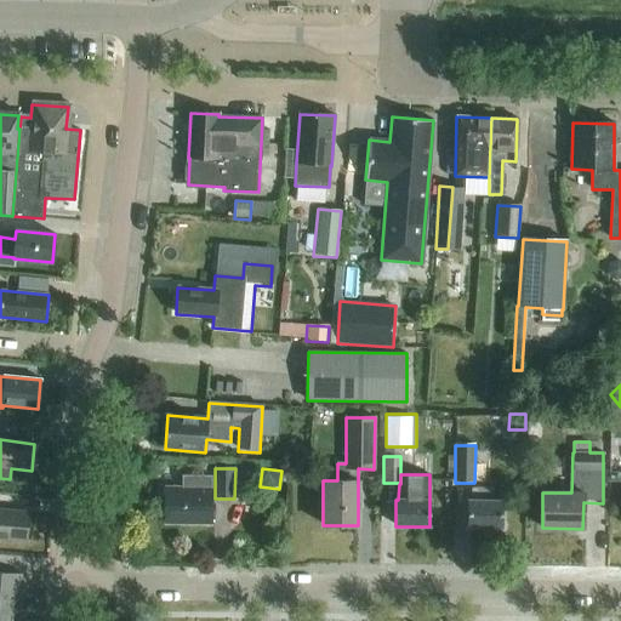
[(182,476),(182,489),(165,489),(164,523),(211,524),(212,477),(182,476)]
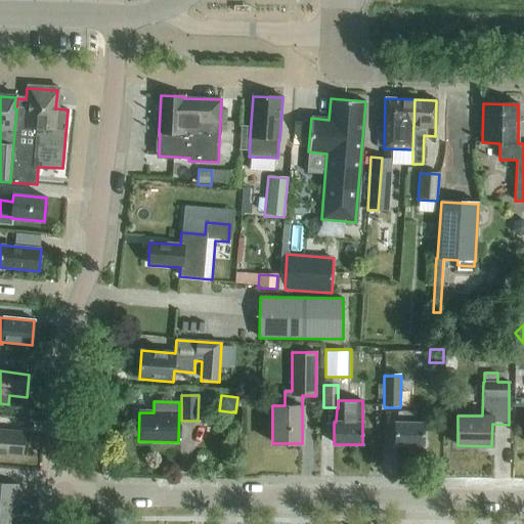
[(394,445),(423,445),(423,423),(416,423),(416,412),(397,412),(397,423),(395,423),(394,445)]
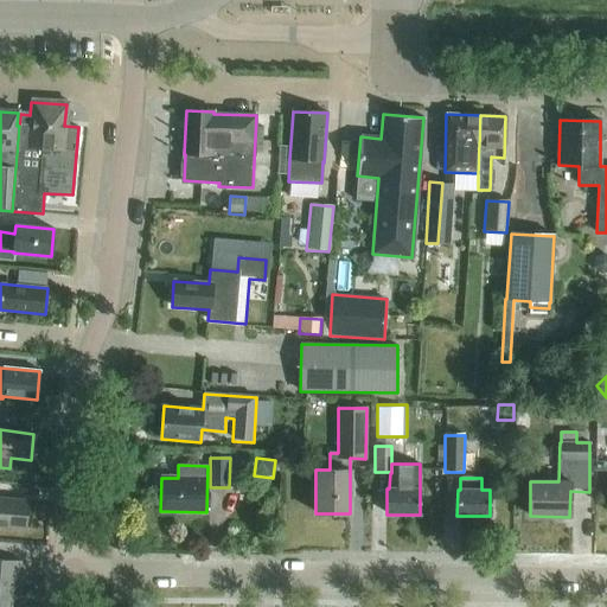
[(0,498),(0,526),(25,529),(27,502),(0,498)]
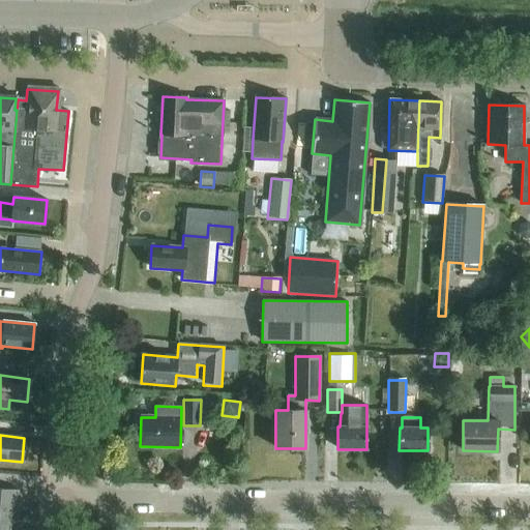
[(0,520),(16,521),(19,491),(0,489),(0,520)]
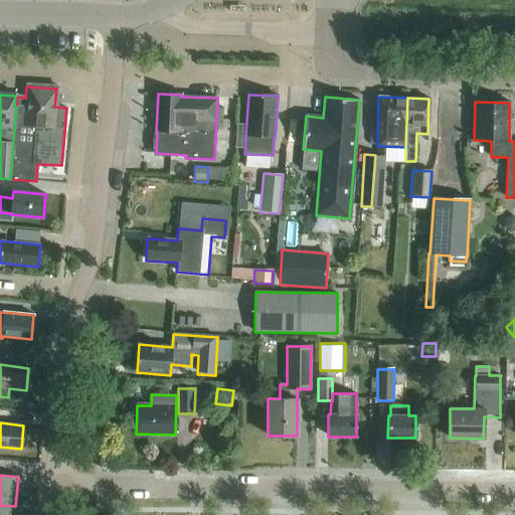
[(0,505),(0,514),(14,514),(15,506),(0,505)]
